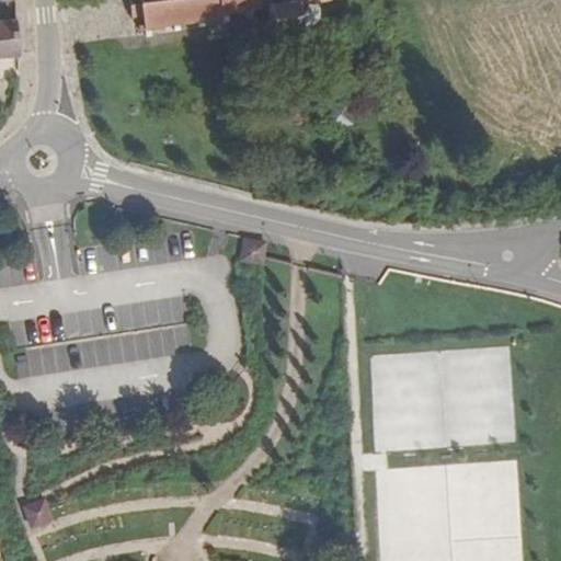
[(0,0),(0,21),(18,21),(16,0),(0,0)]
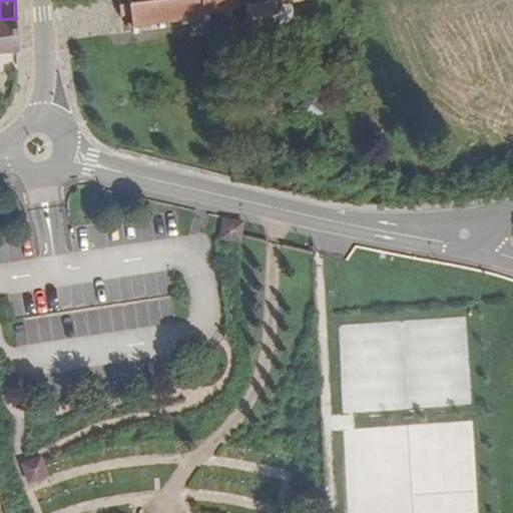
[(129,17),(126,0),(117,0),(119,18),(129,17)]
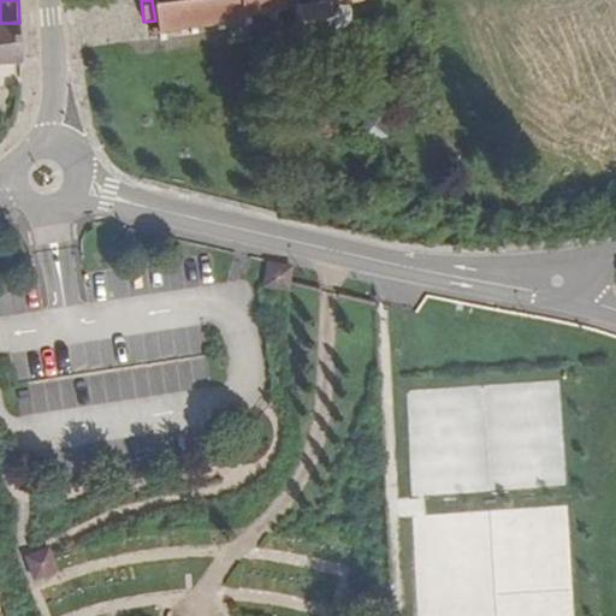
[(152,0),(155,21),(155,28),(152,28),(152,34),(157,34),(158,41),(164,41),(163,33),(188,30),(189,36),(195,36),(195,29),(217,25),(217,33),(224,31),(224,24),(244,22),(244,27),(250,27),(250,18),(272,16),(272,23),(279,23),(279,15),(296,13),(300,36),(330,31),(326,6),(354,3),(356,0),(152,0)]
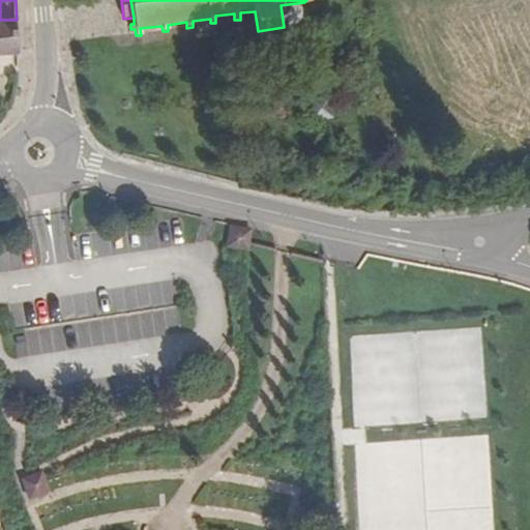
[(0,53),(18,52),(17,20),(0,20),(0,53)]
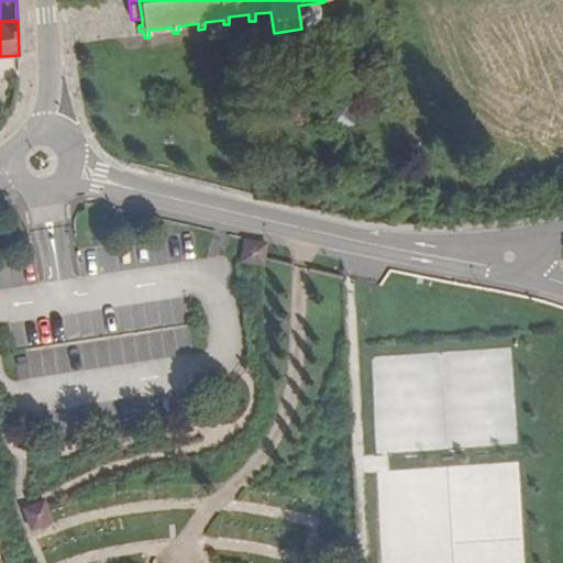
[(351,101),(326,103),(330,129),(354,124),(351,101)]
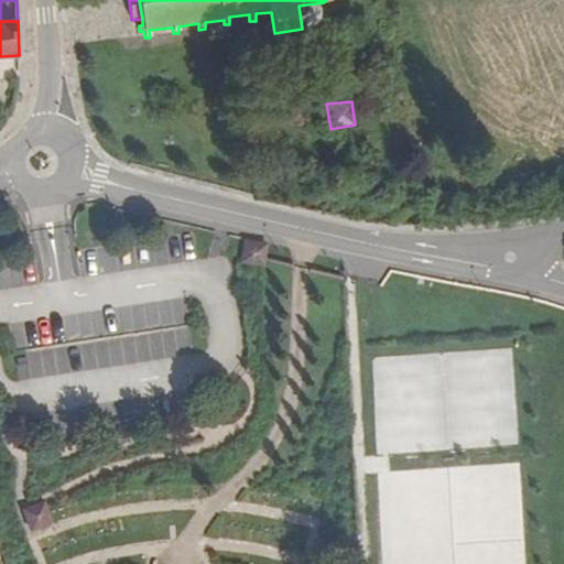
[(94,348),(45,349),(45,368),(94,367),(94,348)]
